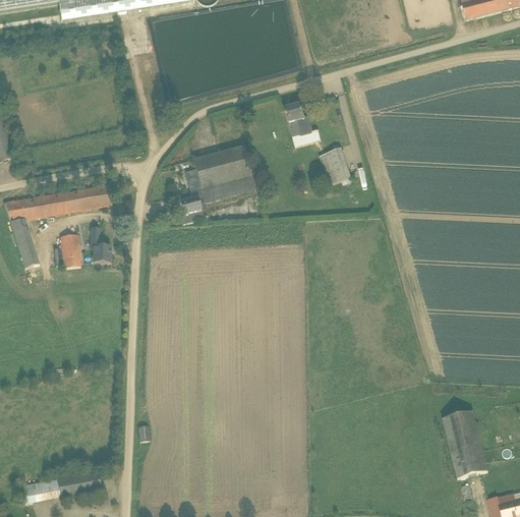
[(0,10),(58,2),(61,20),(191,0),(0,0),(0,10)]
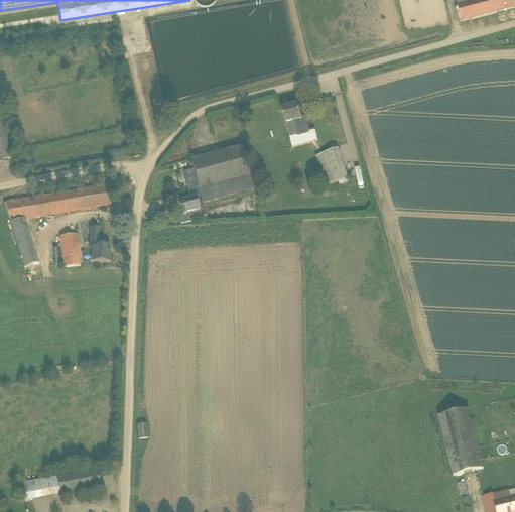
[(461,18),(514,4),(514,3),(513,0),(456,0),(457,2),(461,18)]
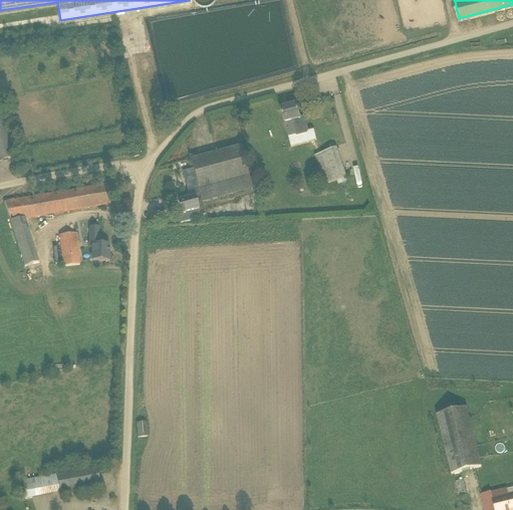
[(305,124),(304,119),(304,118),(303,115),(301,114),(299,115),(295,101),(280,105),(283,119),(284,119),(288,135),(294,134),(296,135),(306,132),(307,130),(306,124),(305,124)]
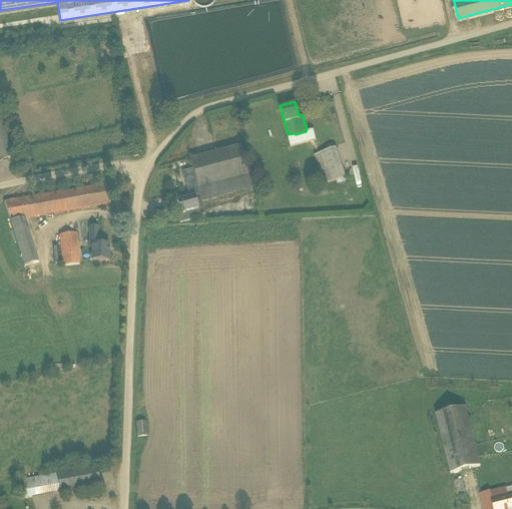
[(247,172),(239,142),(188,156),(191,165),(196,183),(196,185),(247,172)]
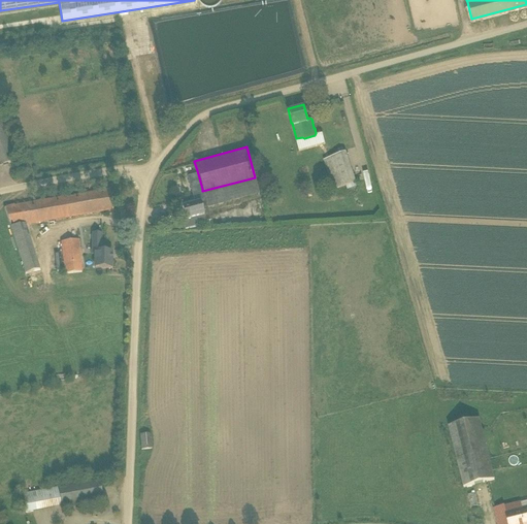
[(355,178),(346,151),(323,158),(333,187),(355,178)]
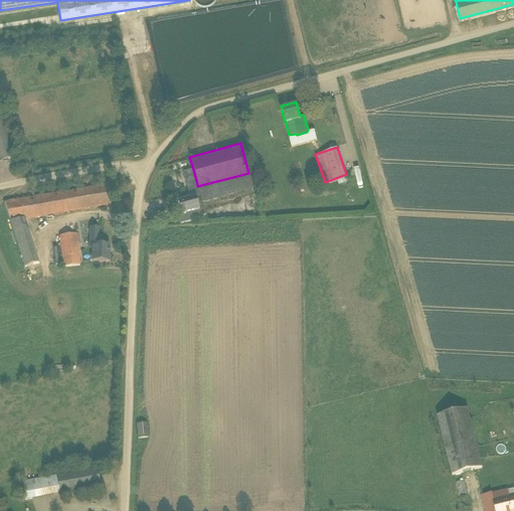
[(197,184),(192,166),(183,169),(187,186),(197,184)]
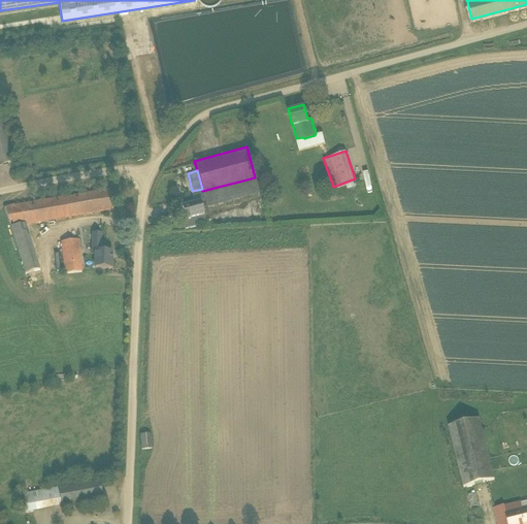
[(109,186),(4,204),(3,204),(9,224),(112,205),(109,186)]
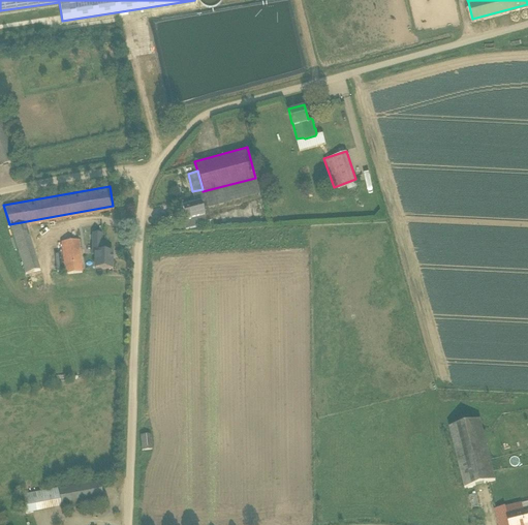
[(185,217),(195,215),(197,221),(211,218),(208,205),(207,205),(205,198),(199,199),(181,205),(185,217)]
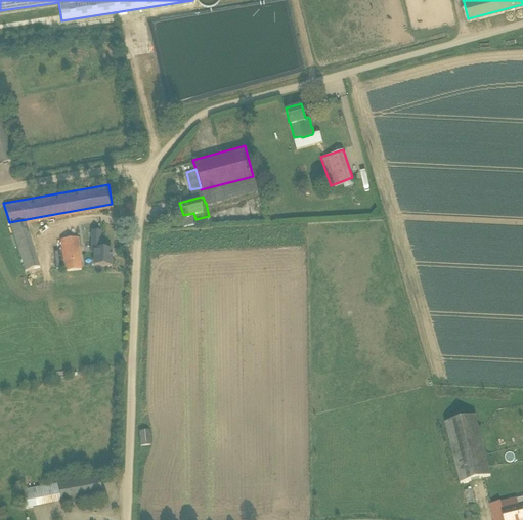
[(99,247),(99,228),(91,228),(90,249),(94,249),(93,262),(110,263),(110,247),(99,247)]
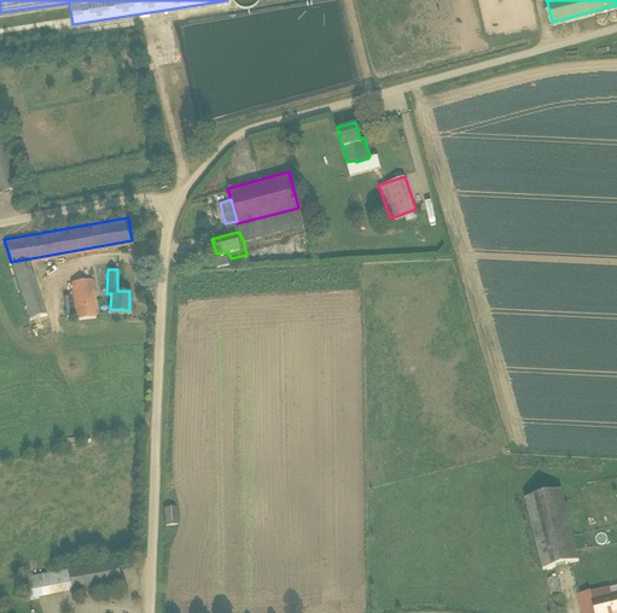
[(71,279),(74,298),(75,316),(94,314),(91,276),(71,279)]
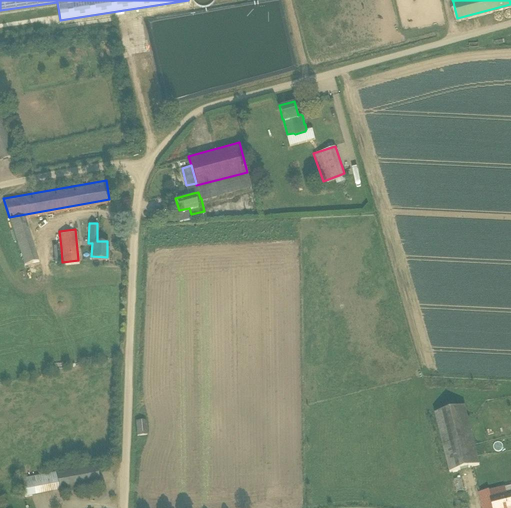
[(464,403),(434,411),(449,469),(478,461),(464,403)]
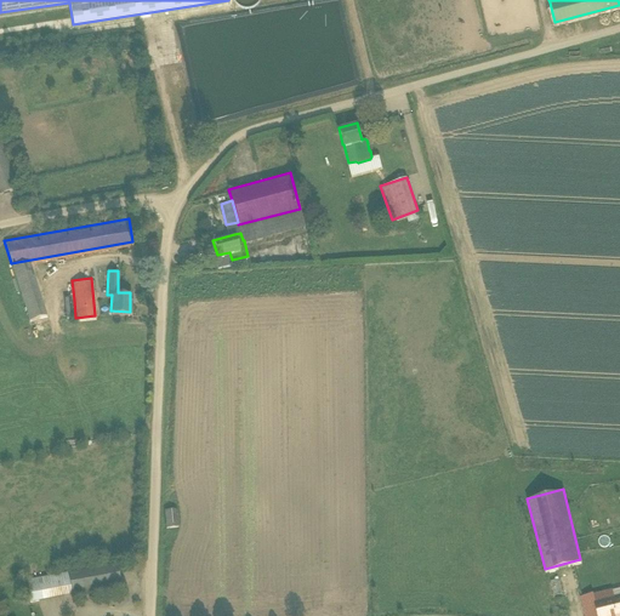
[(176,507),(164,507),(165,524),(177,524),(176,507)]
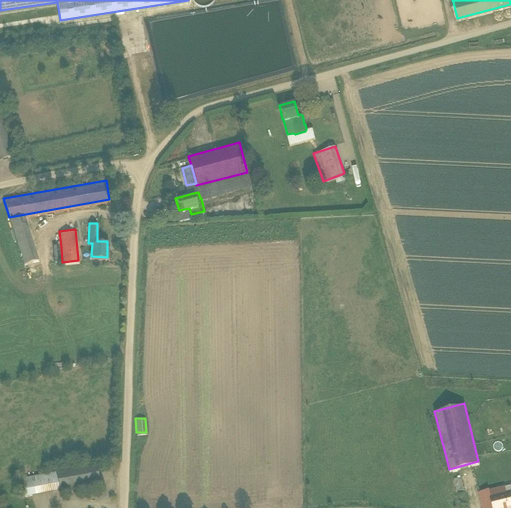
[(55,469),(59,487),(59,489),(98,481),(95,462),(55,469)]
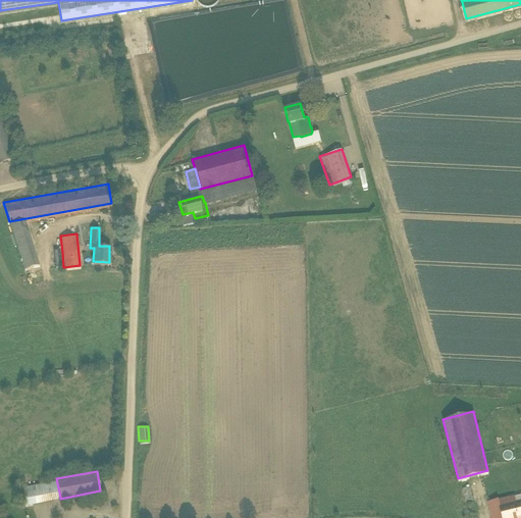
[(20,485),(24,504),(32,503),(28,484),(20,485)]
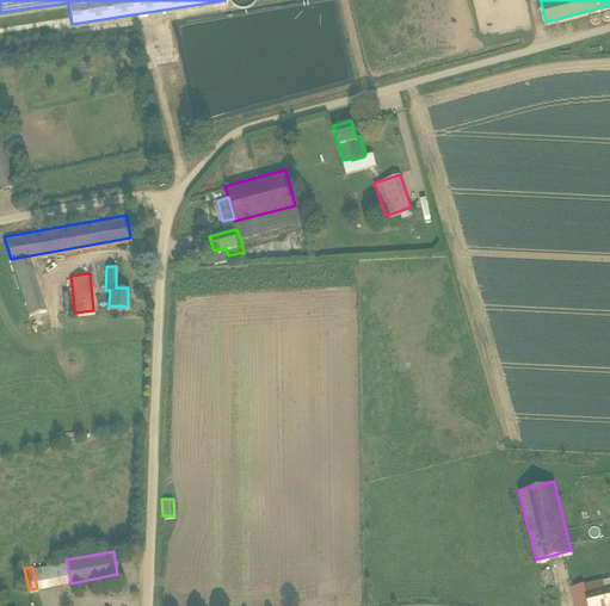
[(599,605),(609,604),(609,575),(571,585),(575,605),(599,605)]
